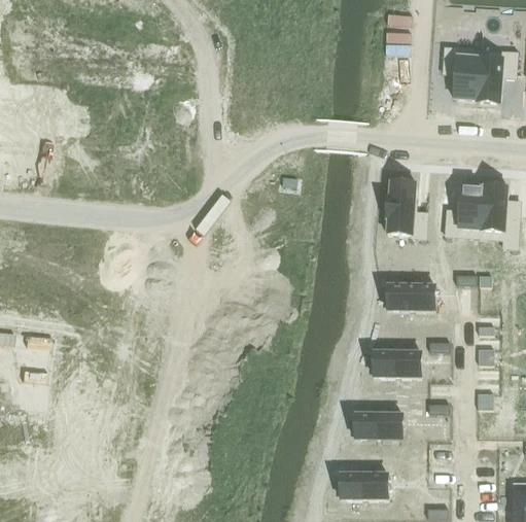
[(166,26),(119,21),(116,53),(163,57),(166,26)]
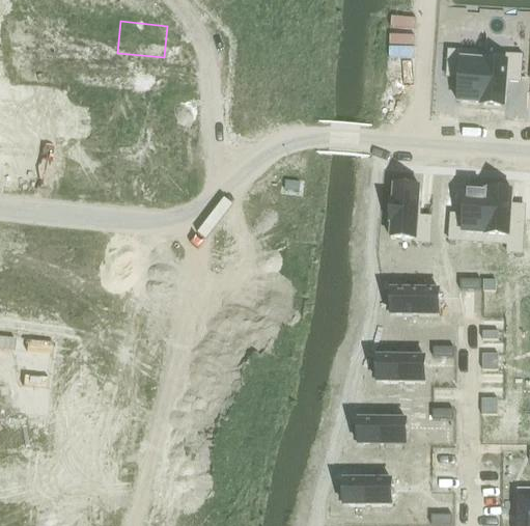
[(448,47),(446,74),(459,75),(457,100),(479,102),(481,102),(484,50),(448,47)]
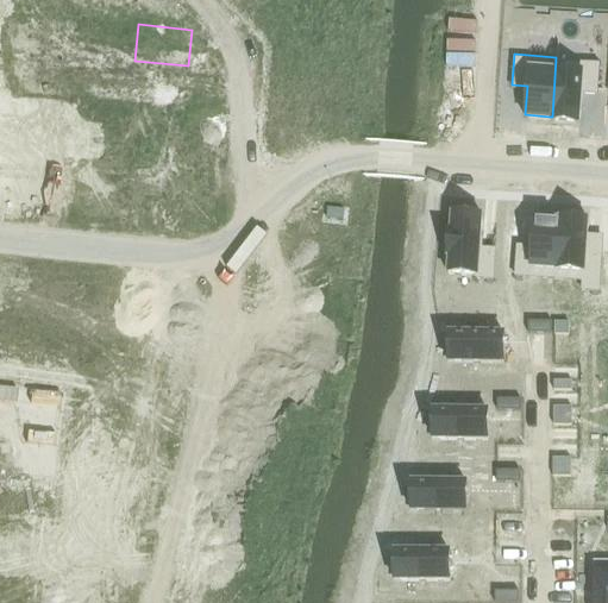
[(550,117),(550,118),(578,120),(581,89),(596,89),(597,60),(556,57),(552,117),(550,117)]
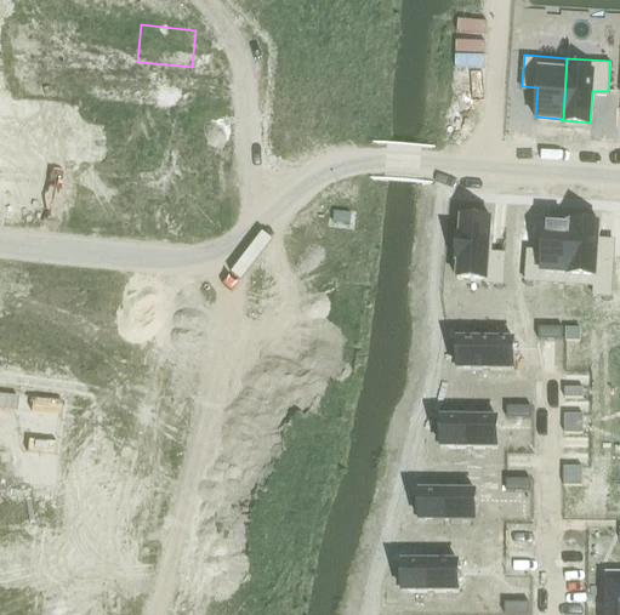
[(192,67),(137,62),(134,98),(188,104),(192,67)]
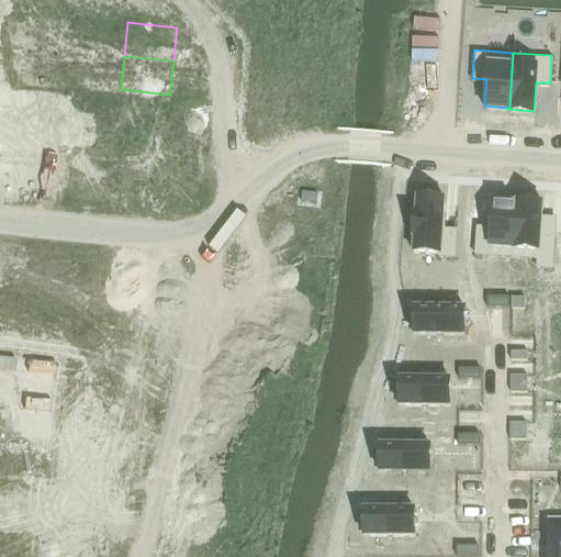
[(47,176),(51,135),(26,132),(23,174),(47,176)]
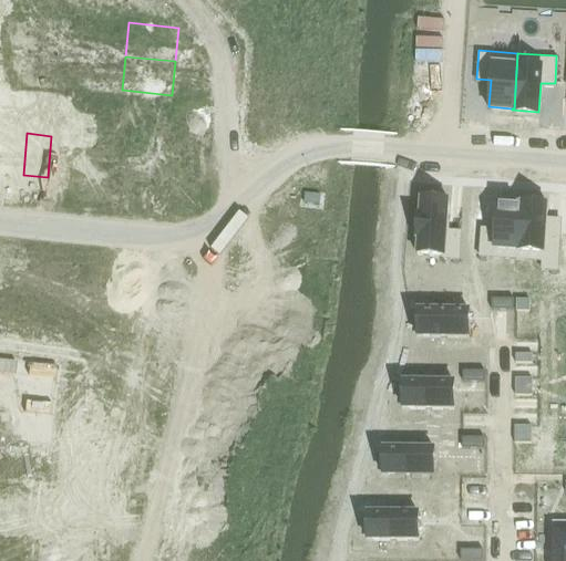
[(71,179),(75,138),(51,136),(48,177),(71,179)]
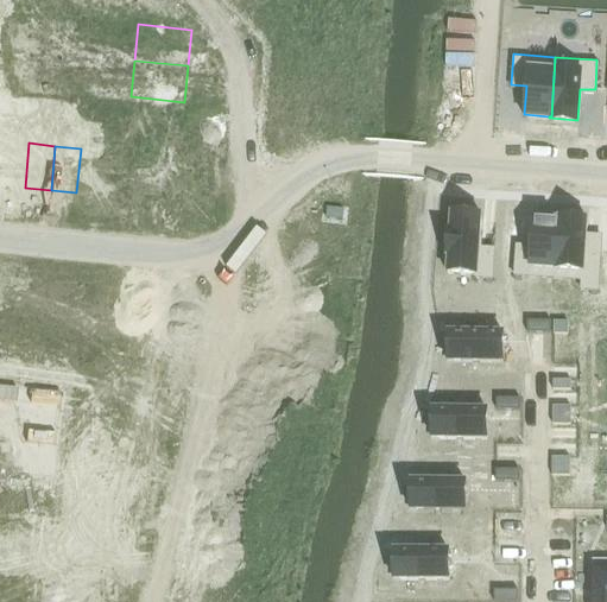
[(102,195),(106,151),(81,149),(76,192),(102,195)]
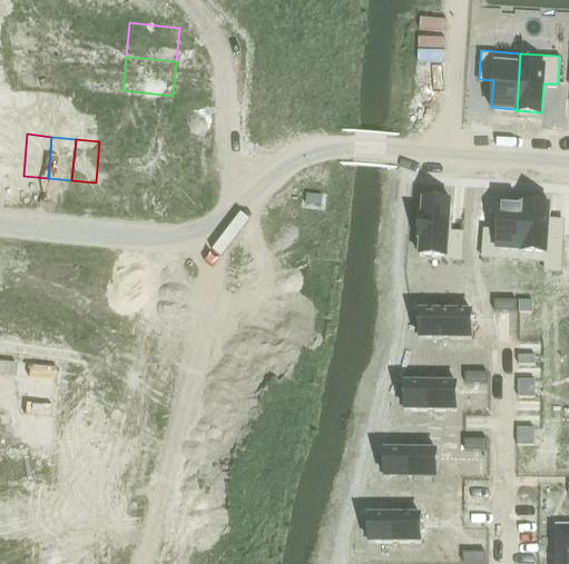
[(119,185),(124,144),(99,141),(96,182),(119,185)]
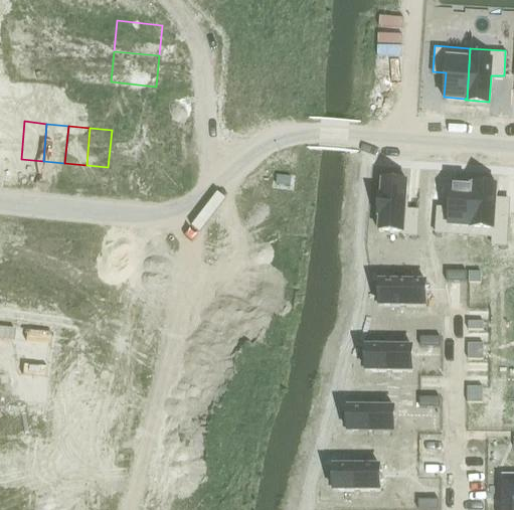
[(152,172),(155,134),(133,132),(130,169),(152,172)]
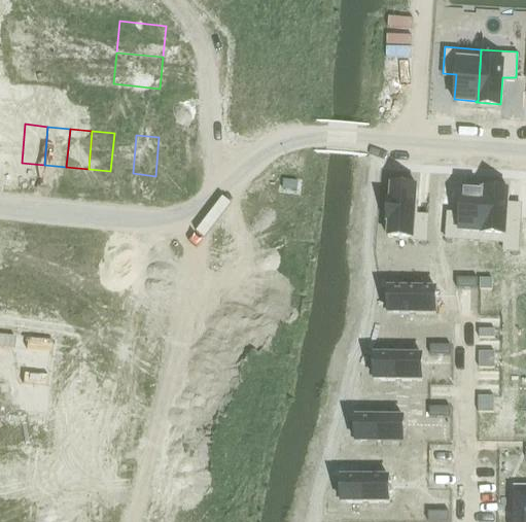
[(388,197),(386,218),(388,219),(387,234),(412,235),(411,237),(425,238),(427,212),(414,211),(416,183),(390,181),(389,197),(388,197)]
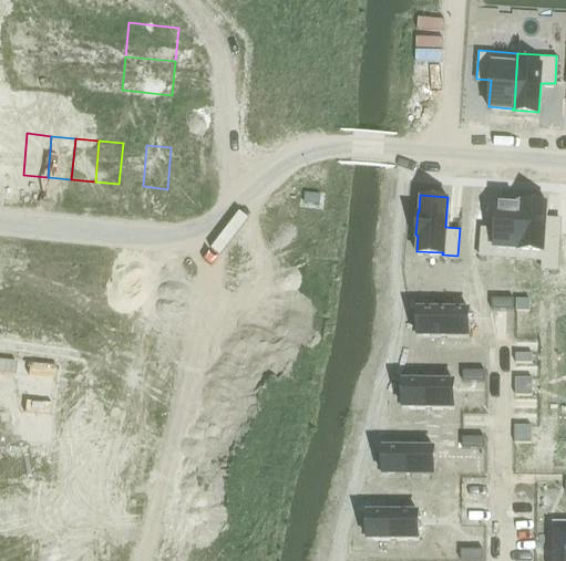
[(481,225),(479,253),(518,256),(522,200),(521,200),(496,199),(495,226),(481,225)]
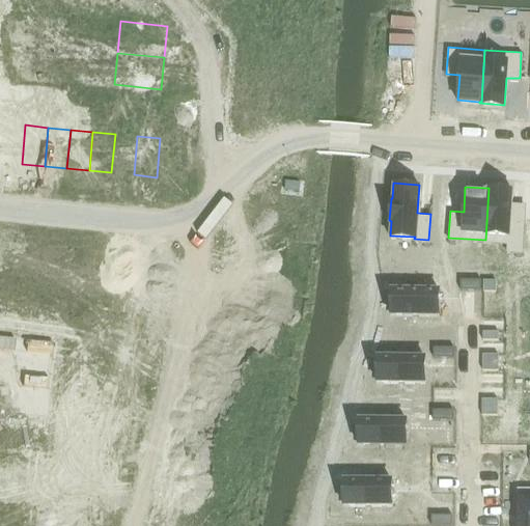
[(489,188),(485,240),(507,241),(506,249),(521,250),(524,216),(510,215),(512,188),(487,187),(487,188),(489,188)]
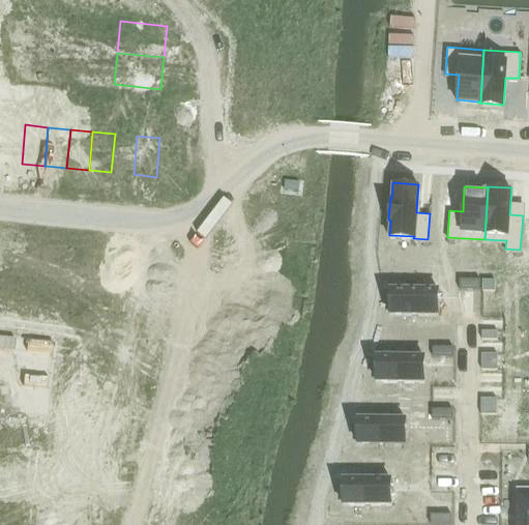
[(459,276),(459,287),(479,287),(479,276),(459,276)]
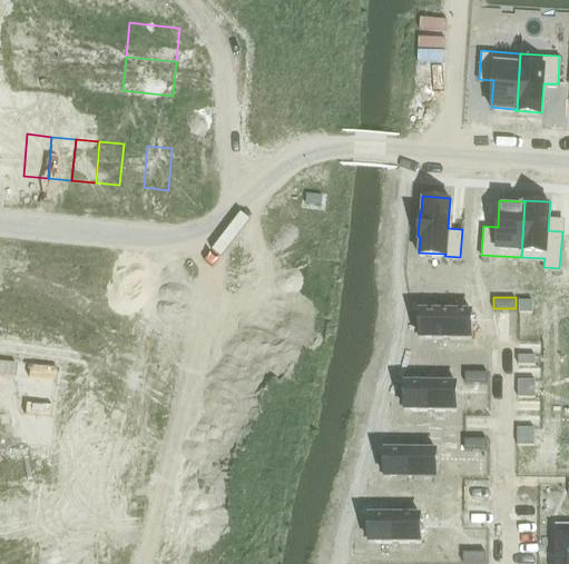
[(518,297),(518,309),(531,309),(531,297),(518,297)]
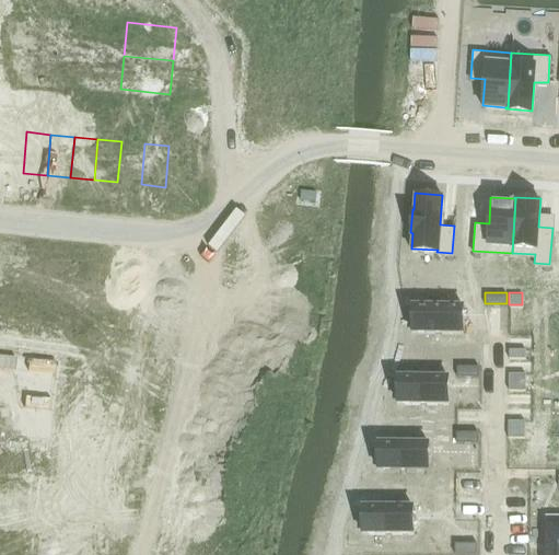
[(236,310),(230,335),(277,347),(283,322),(288,324),(292,309),(265,302),(261,315),(236,310)]
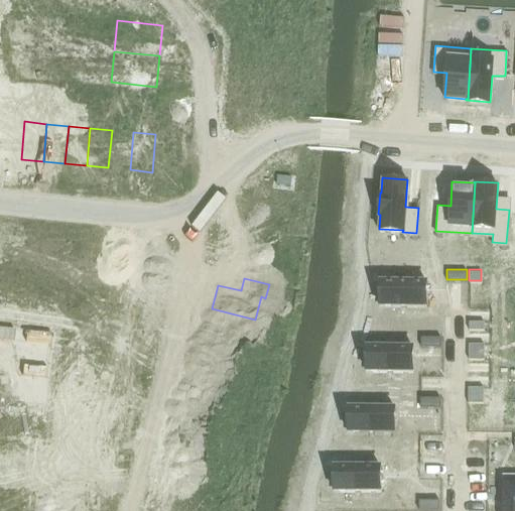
[(380,278),(380,303),(425,304),(425,279),(380,278)]
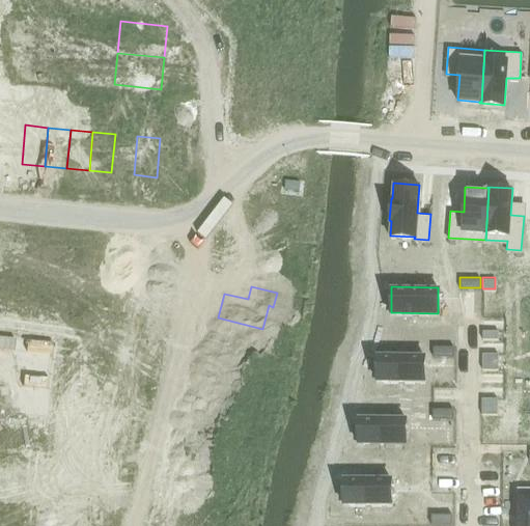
[(481,329),(481,337),(498,337),(498,329),(481,329)]
